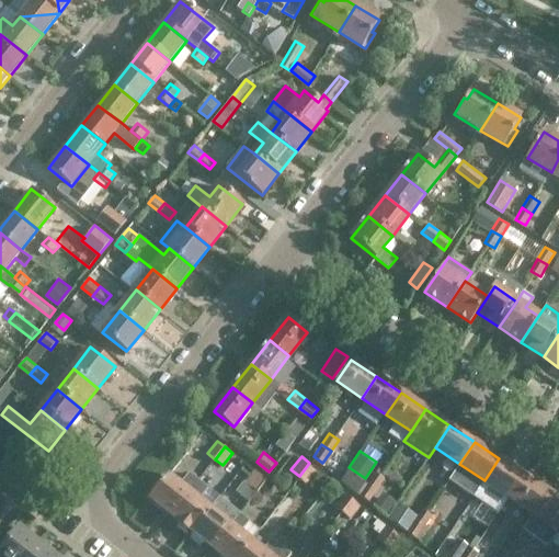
[(504,502),(509,497),(523,475),(499,458),(485,480),(493,487),(490,492),(504,502)]
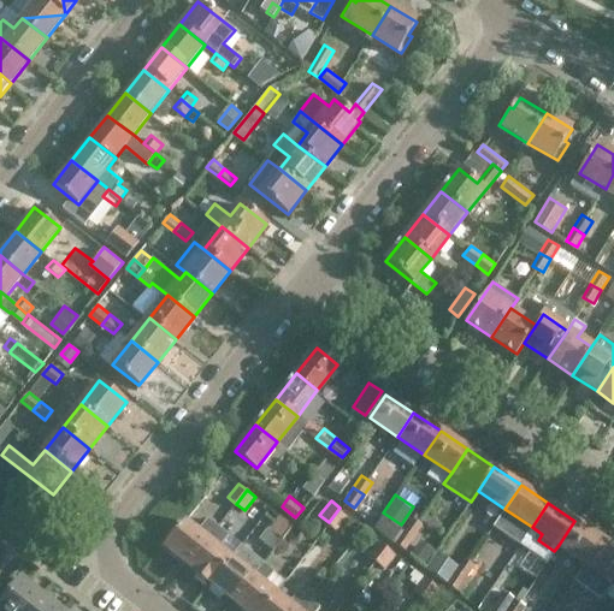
[(358,510),(375,523),(381,515),(362,504),(358,510)]
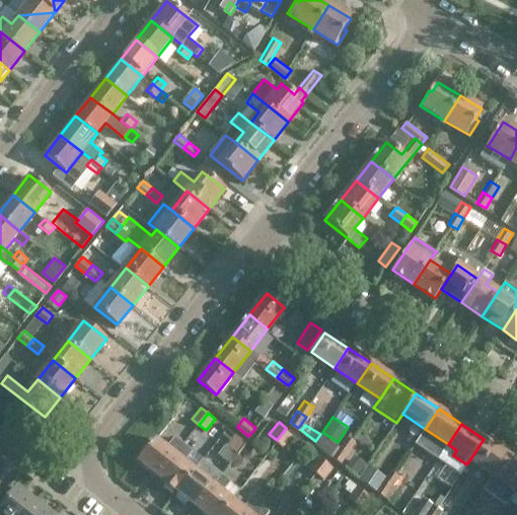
[(286,428),(277,440),(284,446),(293,434),(286,428)]
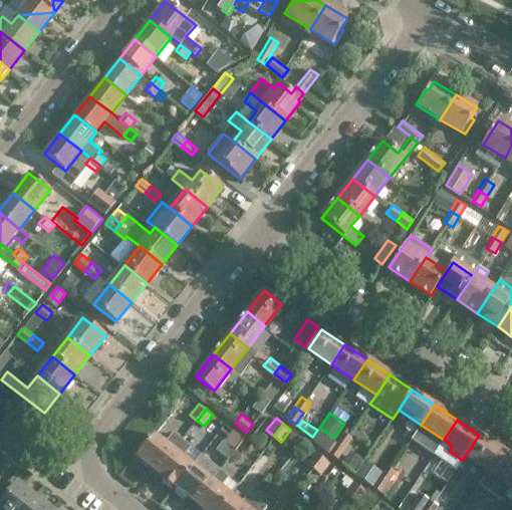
[(236,448),(243,438),(232,428),(224,438),(226,440),(236,448)]
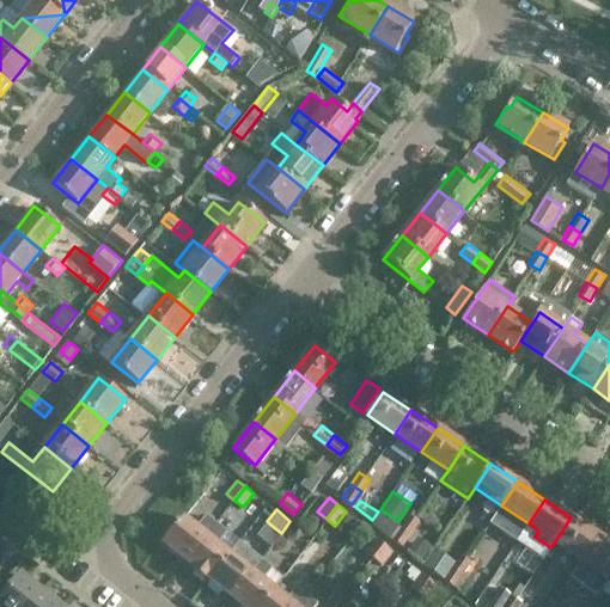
[(380,509),(378,512),(372,520),(390,534),(398,521),(380,509)]
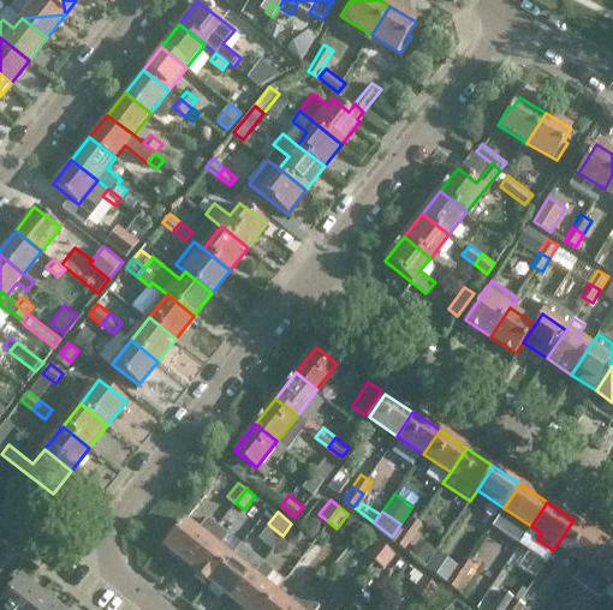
[(403,526),(414,534),(422,521),(411,514),(403,526)]
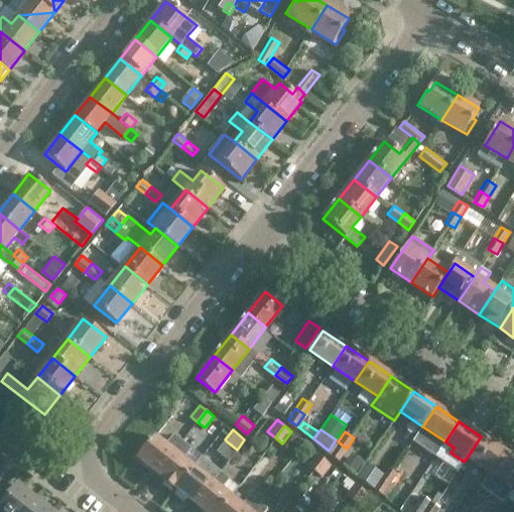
[(148,440),(135,457),(157,475),(183,441),(174,434),(166,444),(155,436),(150,442),(148,440)]
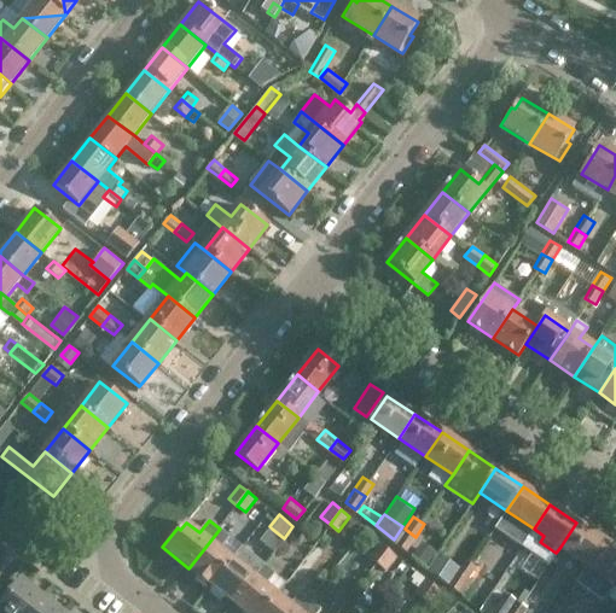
[(576,523),(561,547),(587,565),(604,541),(576,523)]
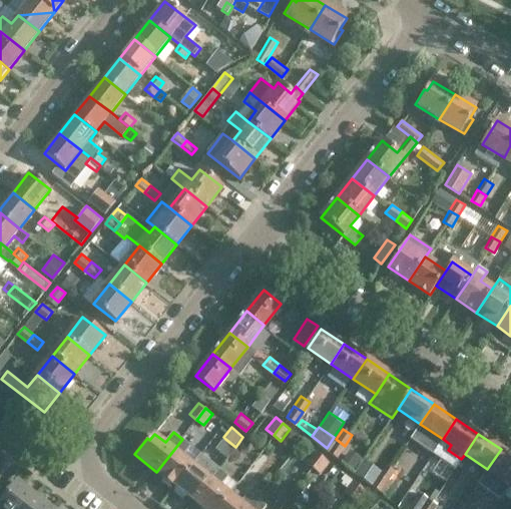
[(182,439),(156,472),(164,478),(163,480),(172,487),(173,485),(175,486),(192,464),(182,456),(185,453),(184,452),(190,445),(182,439)]
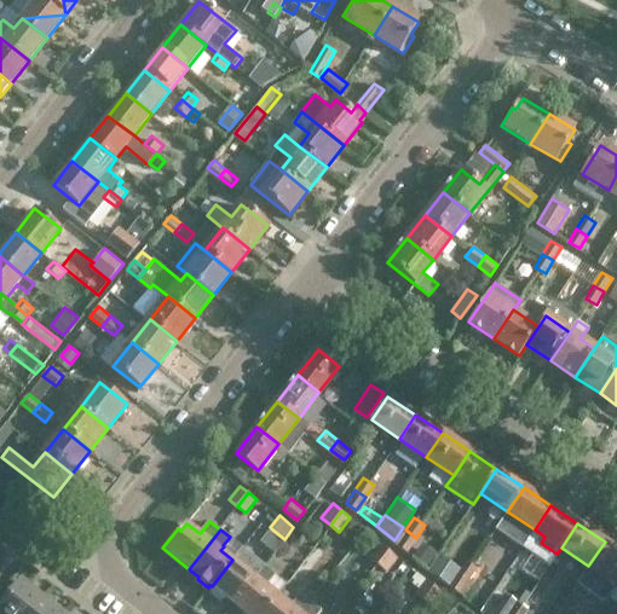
[(278,546),(284,539),(272,529),(266,538),(278,546)]
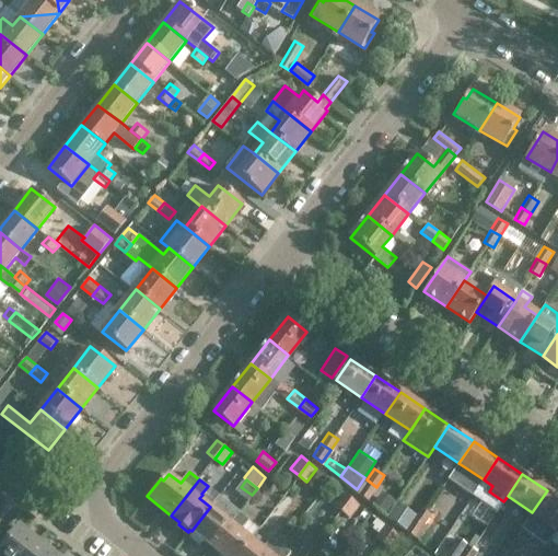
[(369,498),(376,487),(367,479),(359,491),(369,498)]
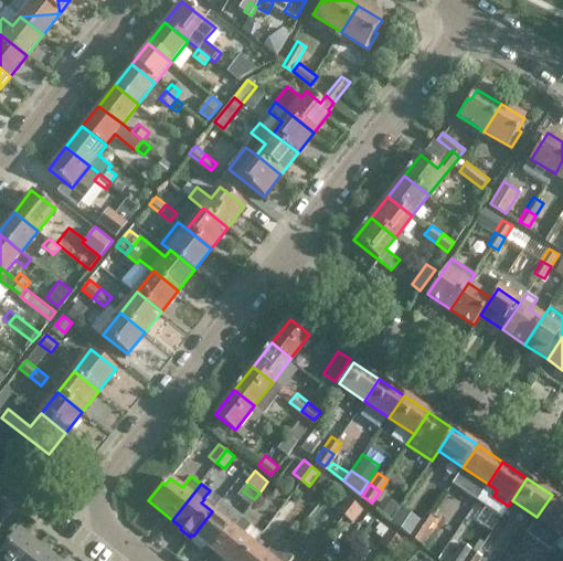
[(385,493),(376,505),(390,515),(399,503),(385,493)]
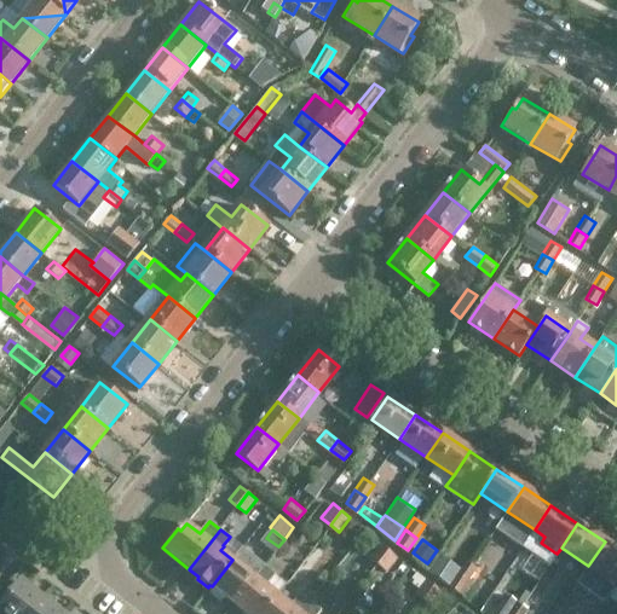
[(378,562),(388,548),(380,542),(369,555),(378,562)]
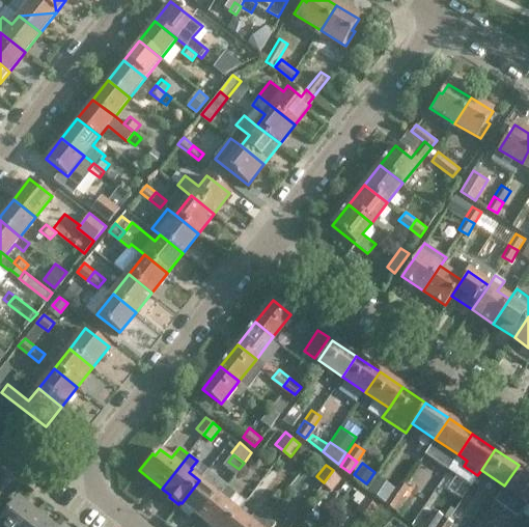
[(528,472),(519,465),(504,486),(528,501),(528,472)]
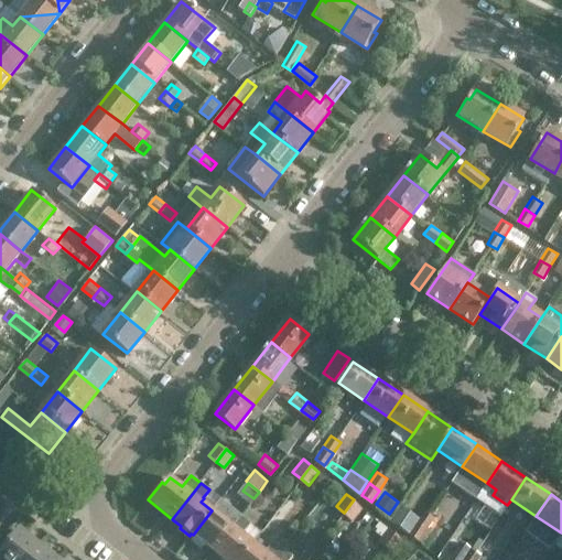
[(214,551),(242,515),(222,498),(212,510),(193,535),(214,551)]
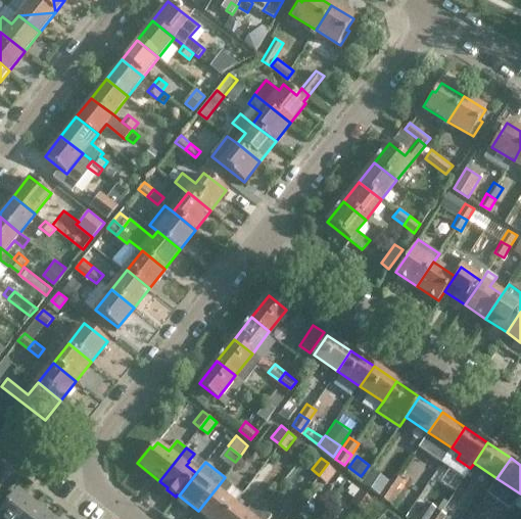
[(328,463),(319,475),(326,481),(336,469),(328,463)]
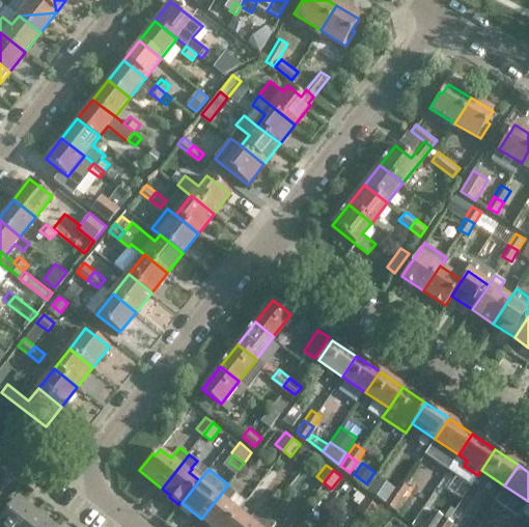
[(392,490),(401,496),(409,486),(399,479),(392,490)]
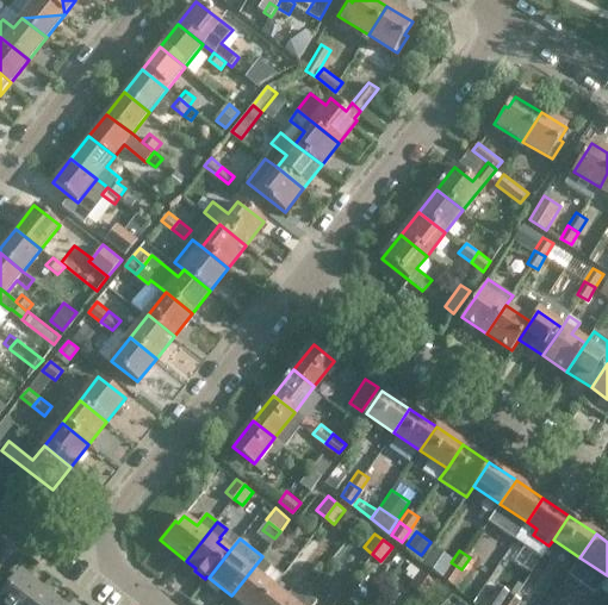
[(262,556),(231,596),(242,604),(256,604),(272,586),(262,579),(266,574),(262,572),(271,563),(262,556)]
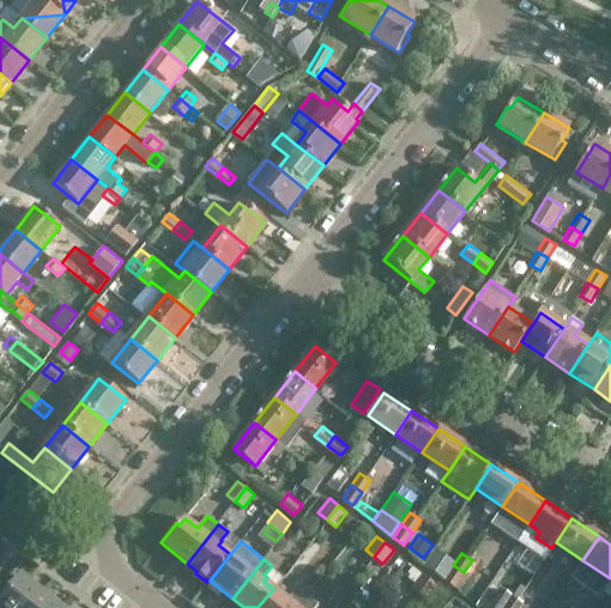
[(455,585),(464,572),(453,565),(445,578),(455,585)]
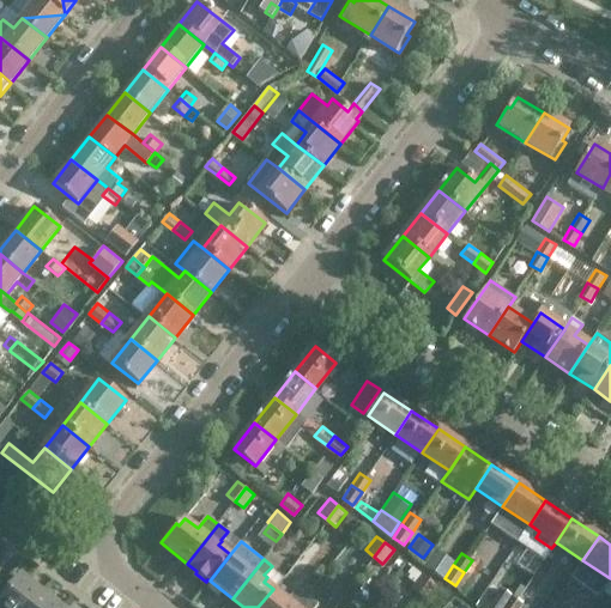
[(419,593),(430,578),(422,571),(410,585),(419,593)]
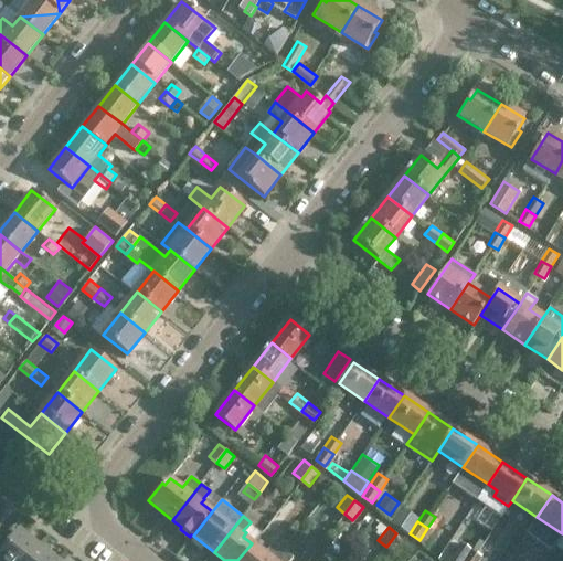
[(0,560),(27,560),(36,549),(18,533),(0,557),(0,560)]
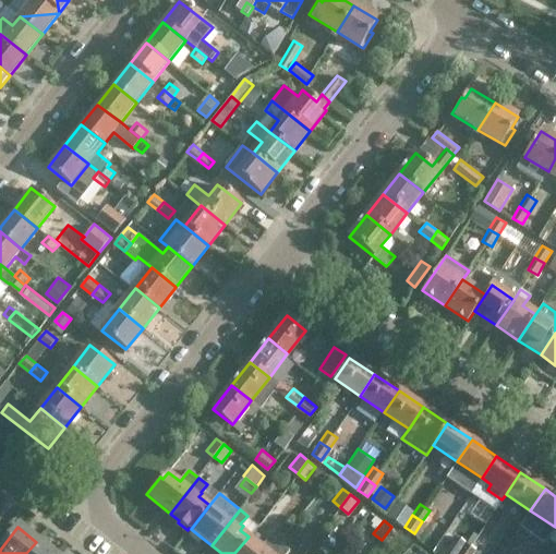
[(391,527),(382,540),(389,546),(399,533),(391,527)]
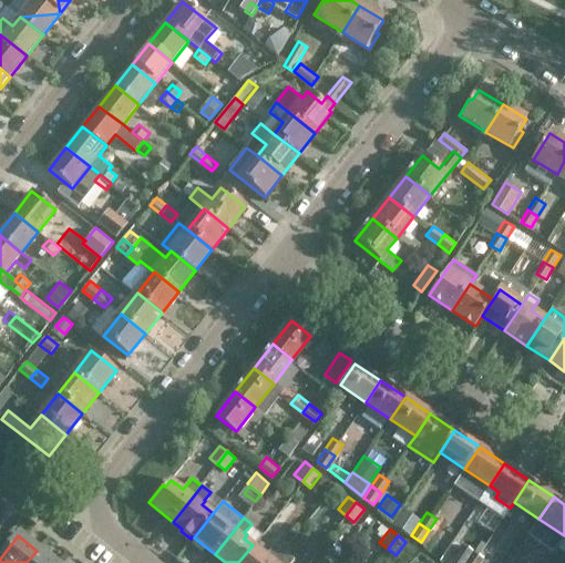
[(449,562),(463,562),(474,548),(464,541),(449,562)]
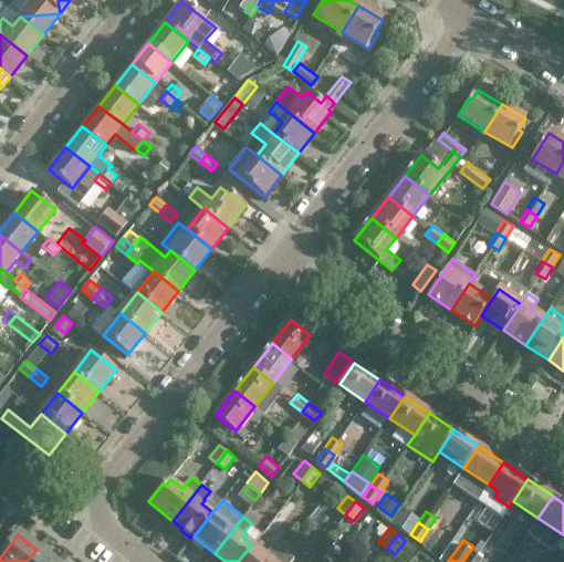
[(273,561),(284,550),(273,541),(264,553),(252,544),(238,561),(273,561)]
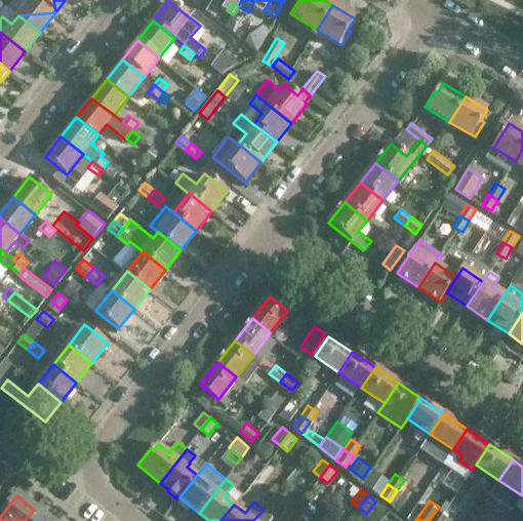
[(280,504),(268,520),(281,520),(289,510),(280,504)]
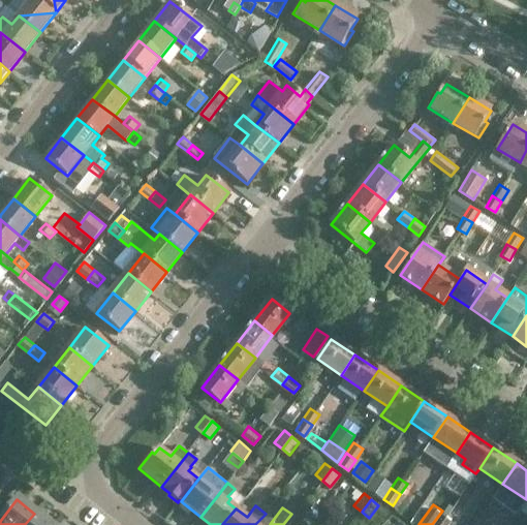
[(435,522),(439,524),(445,524),(452,518),(442,512),(435,522)]
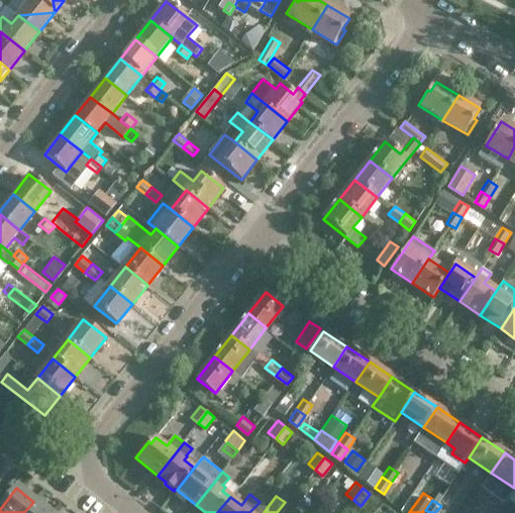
[(47,512),(33,502),(24,512),(47,512)]
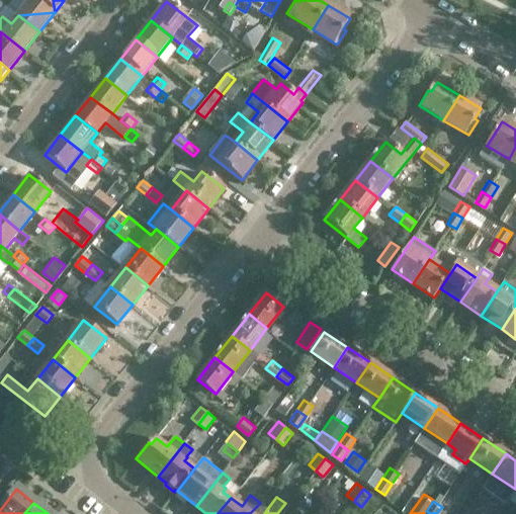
[(260,503),(250,513),(263,513),(268,509),(260,503)]
